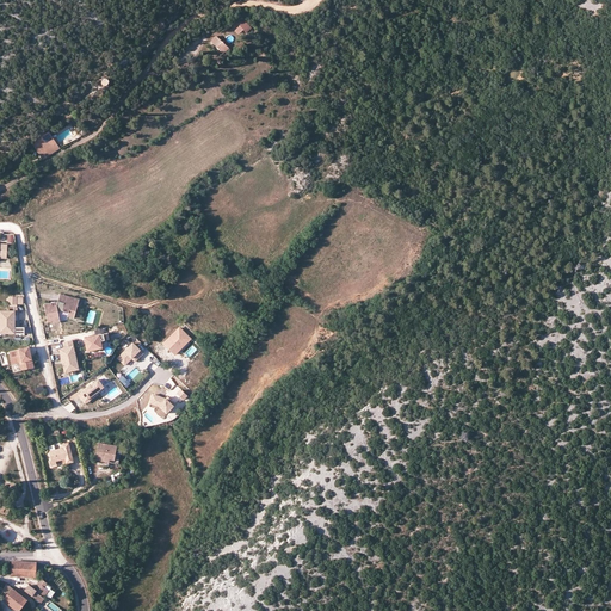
[(245,20),(235,30),(239,34),(244,29),(246,32),(250,29),(247,25),(248,24),(245,20)]
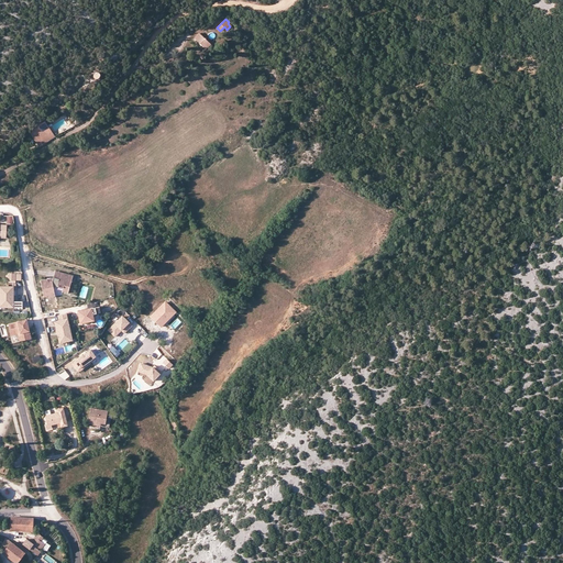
[(199,32),(195,37),(206,47),(210,43),(199,32)]
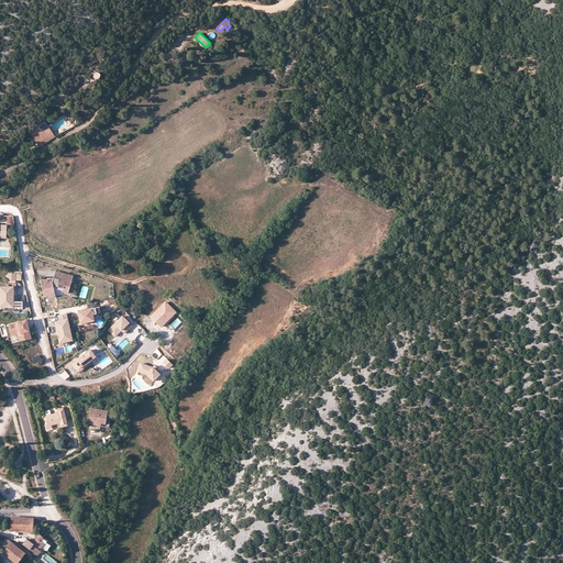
[(44,120),(29,131),(39,146),(55,135),(44,120)]
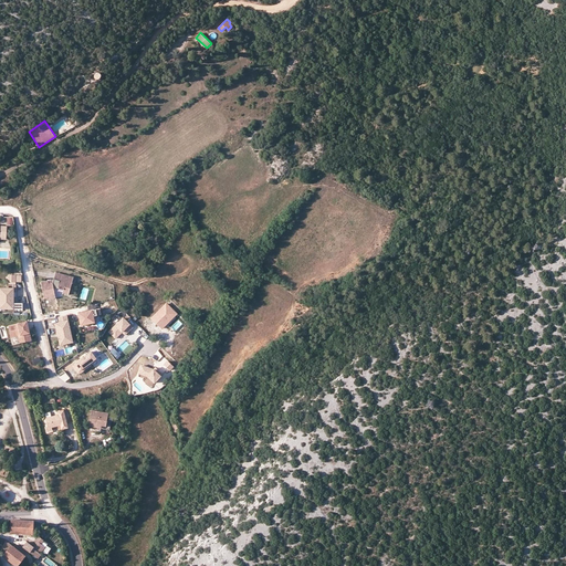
[(6,157),(12,153),(9,147),(2,150),(6,157)]
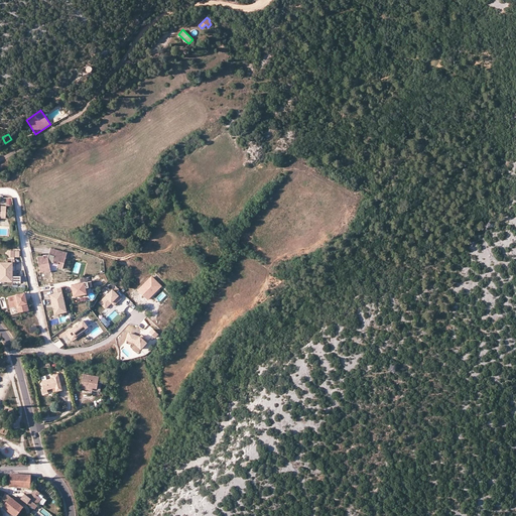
[(59,256),(61,250),(50,248),(49,254),(59,256)]
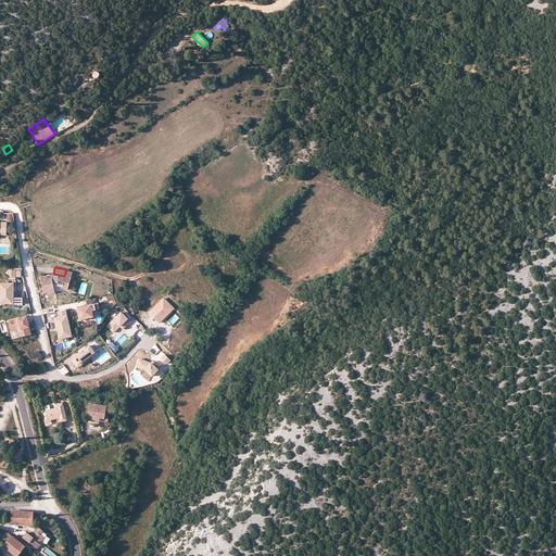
[(48,278),(47,275),(40,277),(43,293),(49,292),(49,293),(54,291),(53,283),(57,282),(63,283),(63,281),(70,282),(72,272),(66,269),(64,276),(53,274),(52,277),(48,278)]
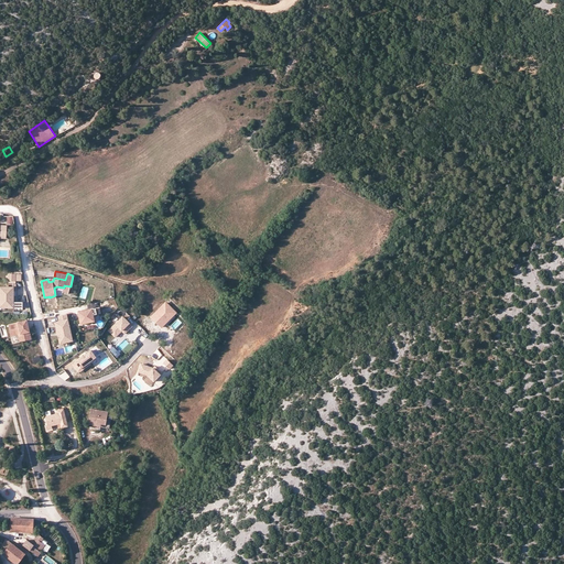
[(11,295),(11,288),(0,286),(0,308),(23,308),(23,303),(14,303),(14,295),(11,295)]
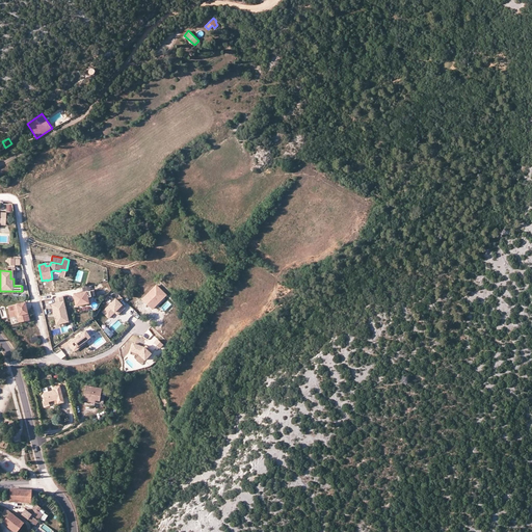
[(153,310),(166,295),(156,285),(142,299),(153,310)]
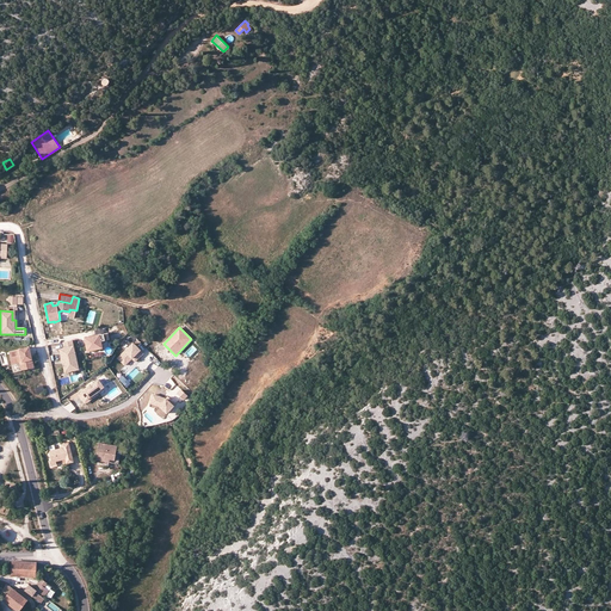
[(85,339),(87,352),(97,350),(96,344),(100,343),(109,340),(107,333),(85,339)]
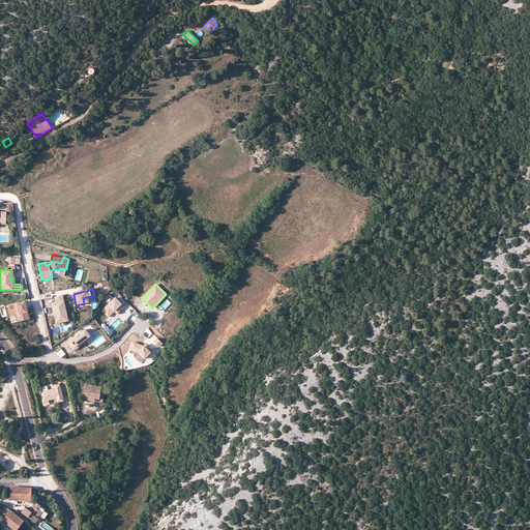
[(65,321),(68,320),(62,295),(55,297),(56,302),(52,303),(57,323),(60,323),(65,321)]
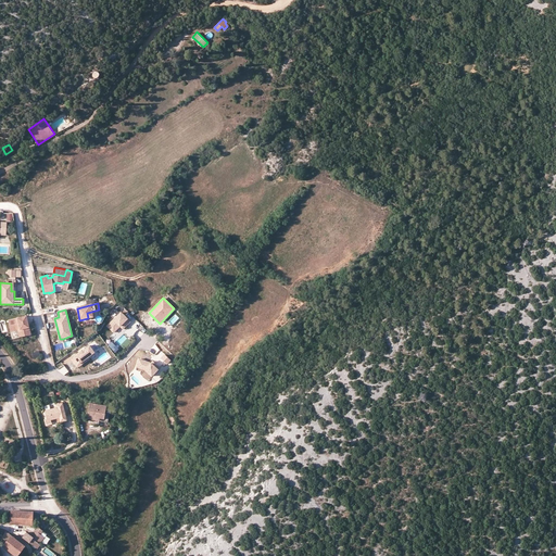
[(123,329),(130,321),(121,312),(106,326),(113,332),(119,326),(123,329)]
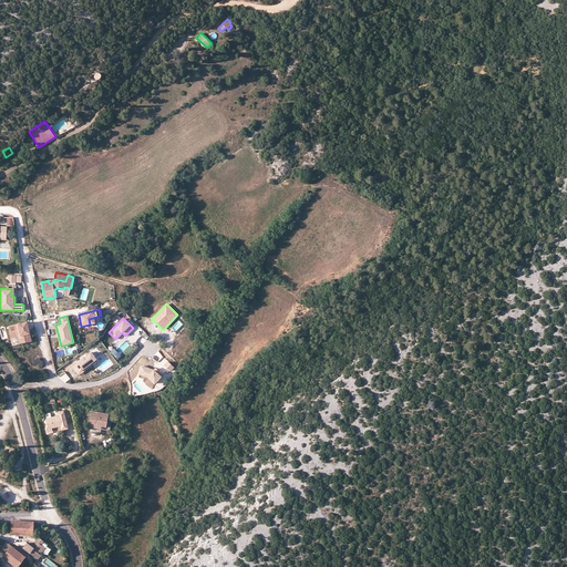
[(22,343),(32,341),(28,322),(9,327),(11,337),(20,334),(22,343)]
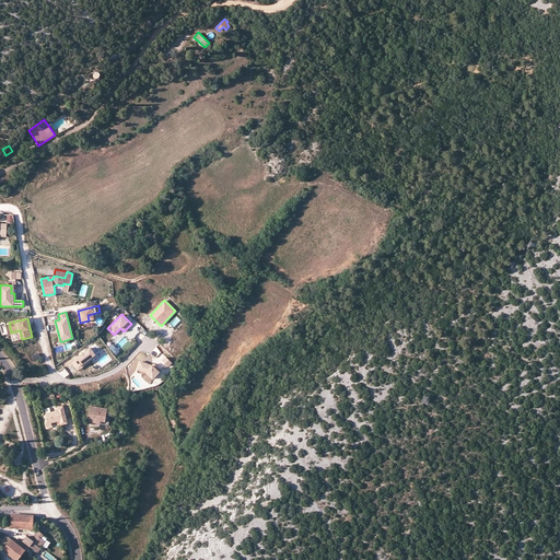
[(22,339),(20,330),(11,333),(13,341),(22,339)]
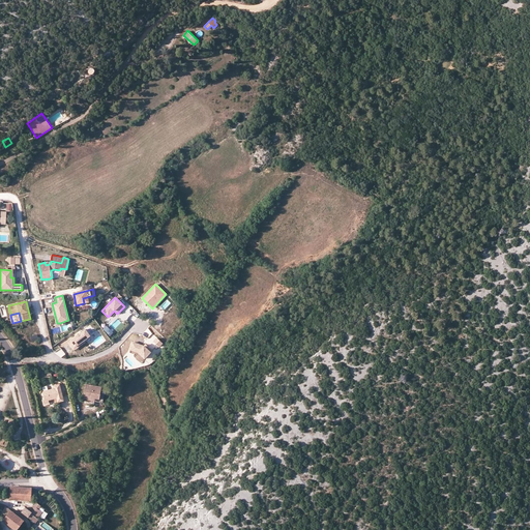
[(126,319),(133,323),(137,318),(131,314),(126,319)]
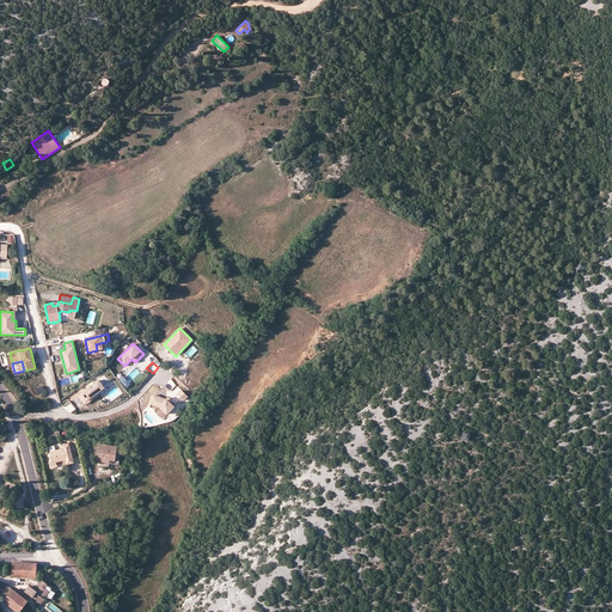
[(98,379),(81,391),(84,395),(87,399),(93,395),(104,386),(98,379)]
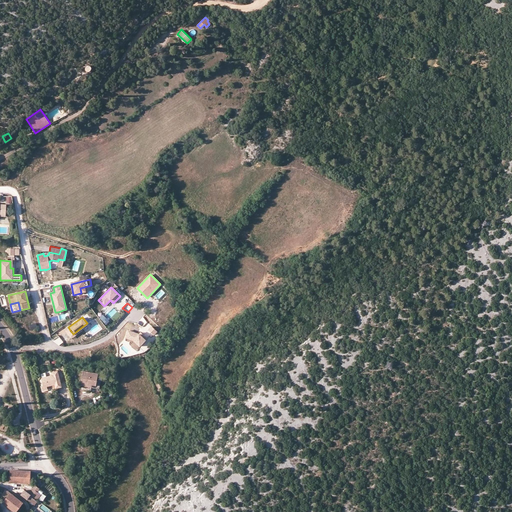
[(153,334),(156,330),(150,325),(147,329),(153,334)]
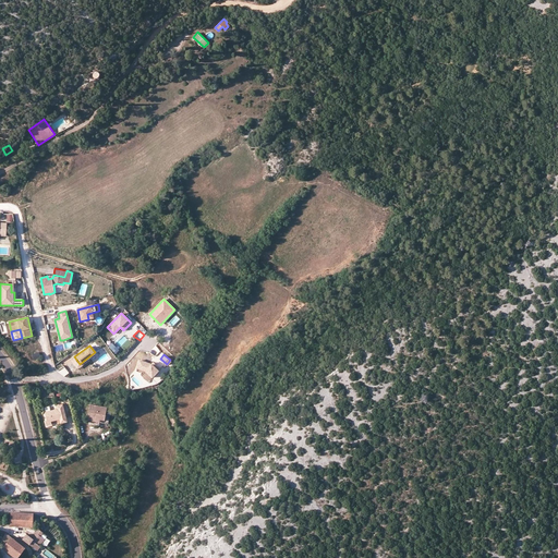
[(150,363),(138,359),(135,366),(144,370),(152,376),(159,367),(152,361),(150,363)]
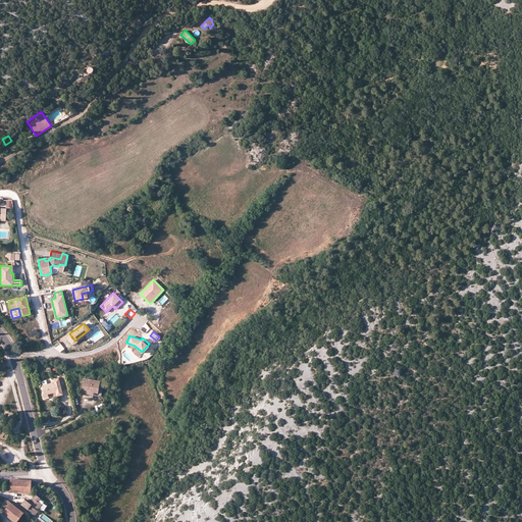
[(72,345),(82,338),(80,336),(71,343),(72,345)]
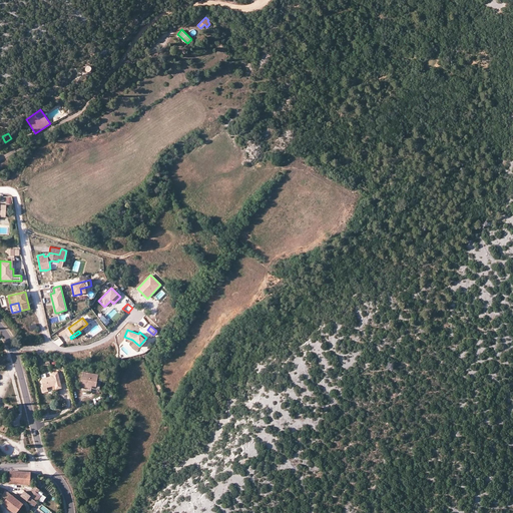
[(58,337),(53,341),(57,346),(62,342),(58,337)]
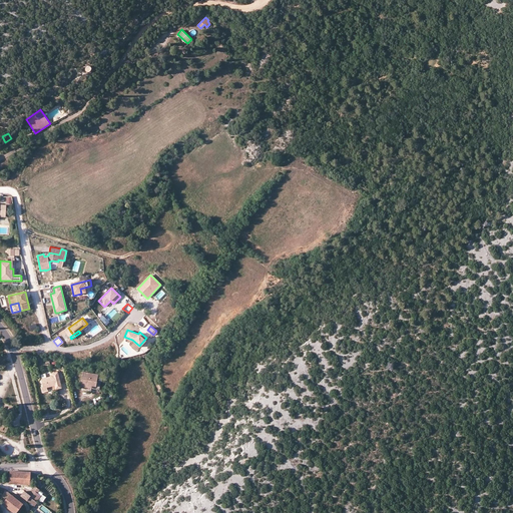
[(92,388),(93,384),(95,385),(96,380),(97,373),(83,371),(80,387),(92,388)]
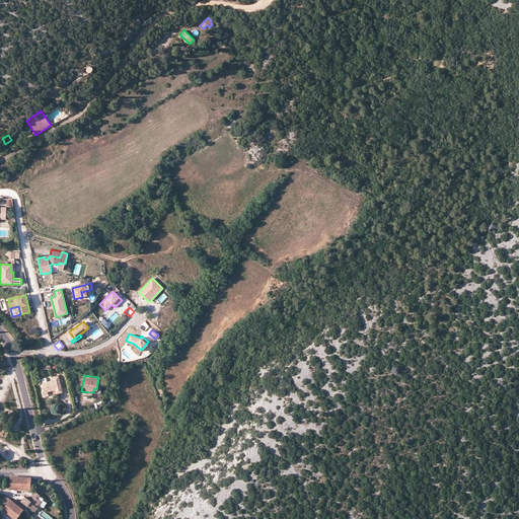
[(52,377),(52,380),(41,382),(43,390),(47,389),(48,391),(55,389),(56,393),(61,391),(57,376),(52,377)]
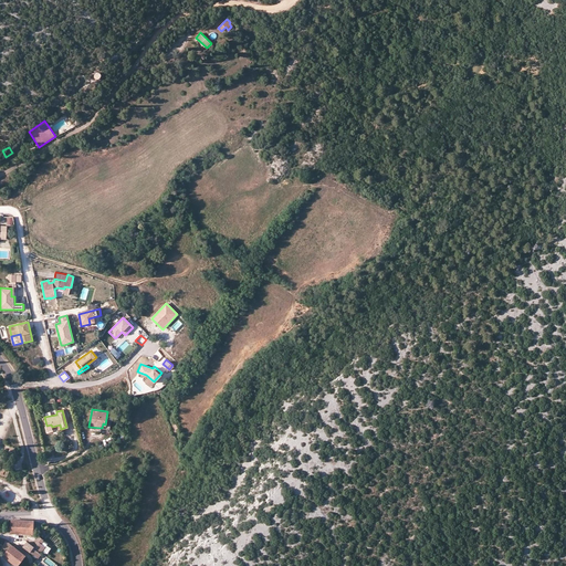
[(33,520),(11,519),(10,533),(33,533),(33,520)]
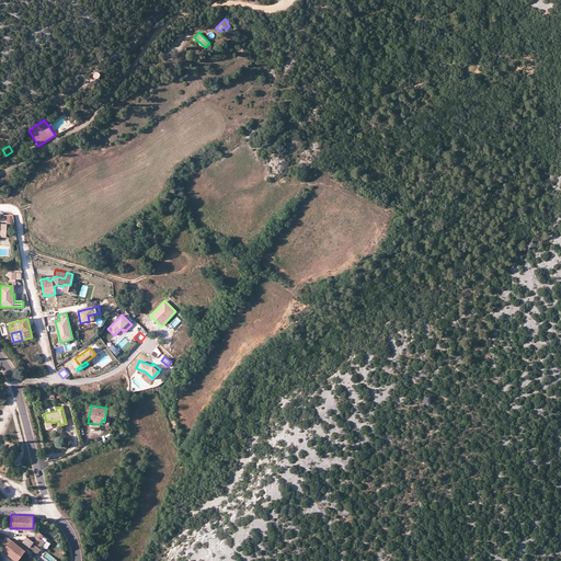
[(39,539),(43,534),(38,530),(31,540),(26,537),(22,541),(36,551),(44,541),(39,539)]
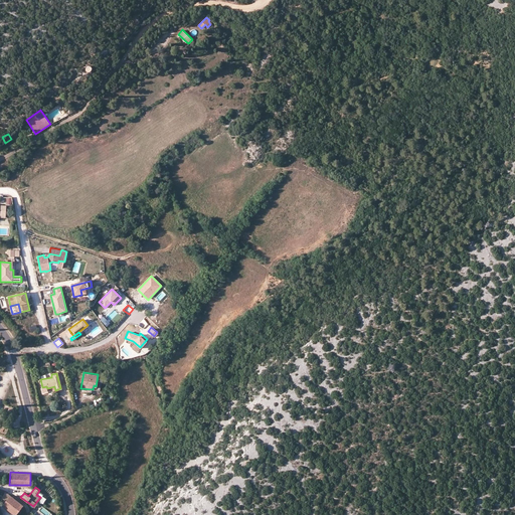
[(6,500),(10,495),(5,491),(1,497),(6,500)]
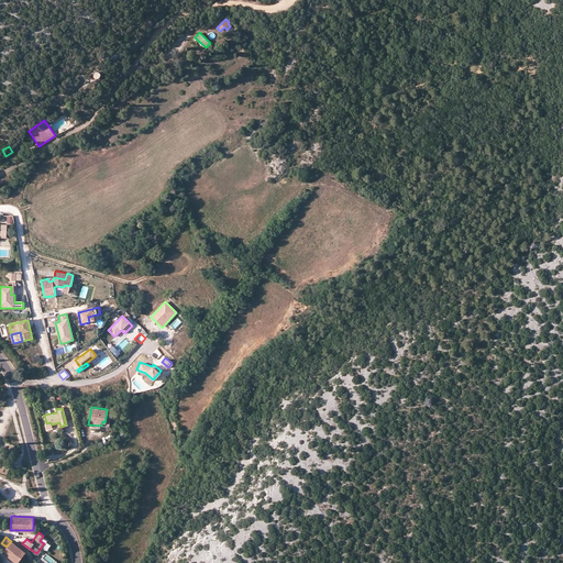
[(7,547),(3,551),(17,561),(24,551),(11,541),(7,547)]
